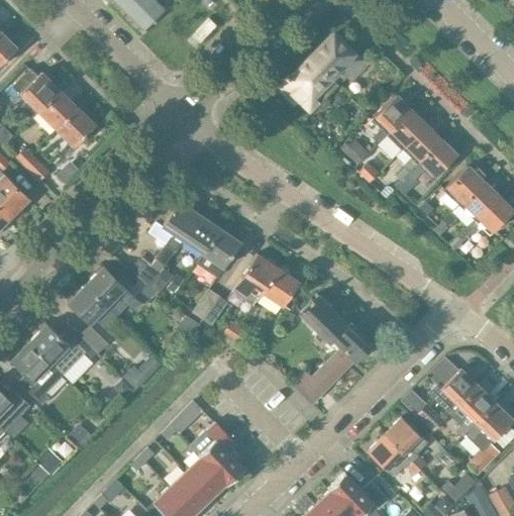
[(164,9),(153,0),(113,0),(144,29),(164,9)]
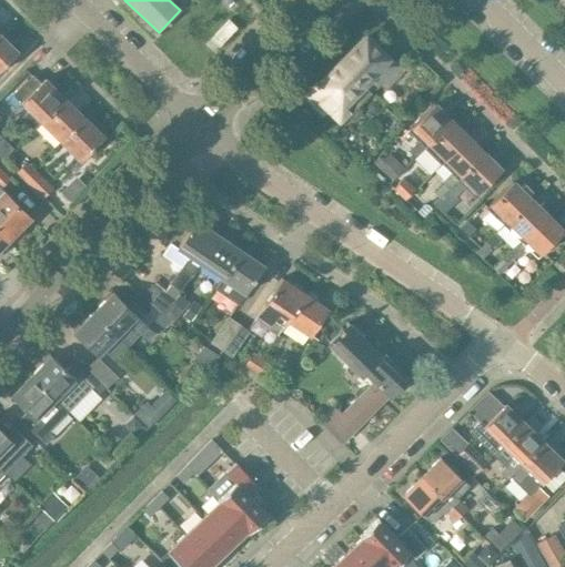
[(221,48),(240,29),(232,21),(213,40),(221,48)]
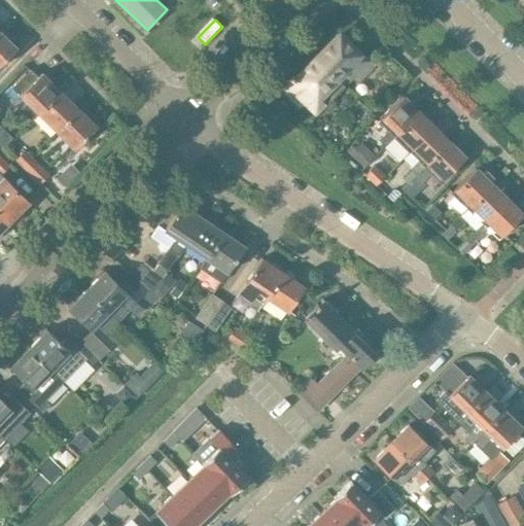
[(0,68),(19,49),(0,32),(0,31),(0,68)]
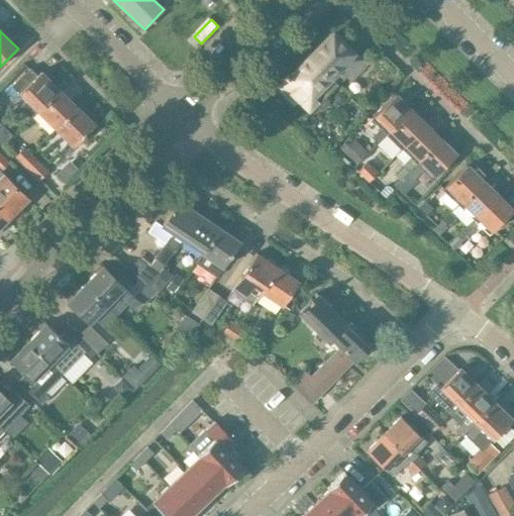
[(369,65),(355,52),(354,53),(345,43),(345,41),(340,36),(337,36),(335,33),(323,46),(320,46),(314,53),(314,55),(312,58),(339,84),(348,75),(353,80),(369,65)]
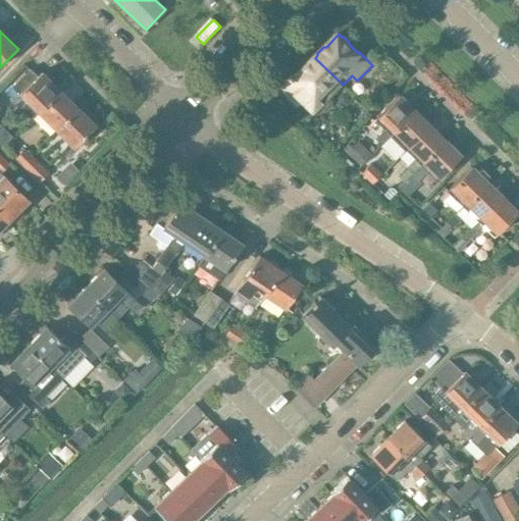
[(334,93),(343,85),(315,58),(297,76),(295,75),(283,89),(300,105),(304,101),(316,112),(318,110),(329,110),(334,104),(334,93)]
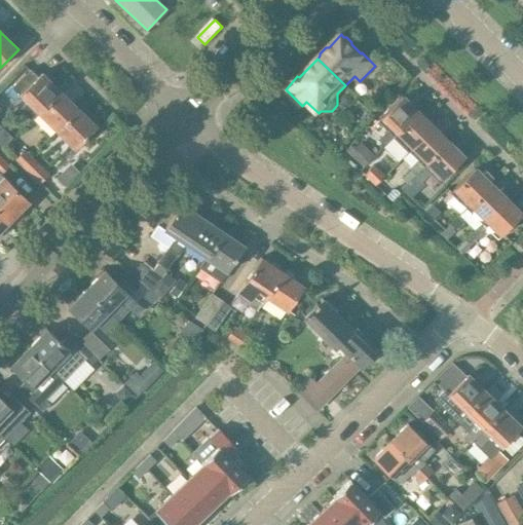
[(28,74),(14,88),(22,96),(30,103),(22,111),(33,121),(40,113),(41,114),(62,92),(43,74),(40,77),(33,71),(29,75),(28,74)]
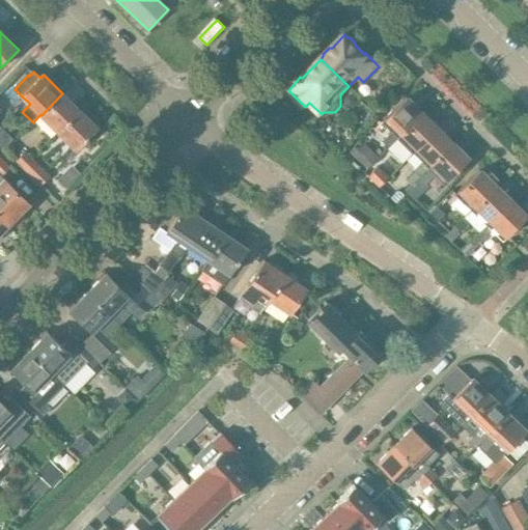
[(59,133),(81,110),(62,93),(42,115),(59,133)]
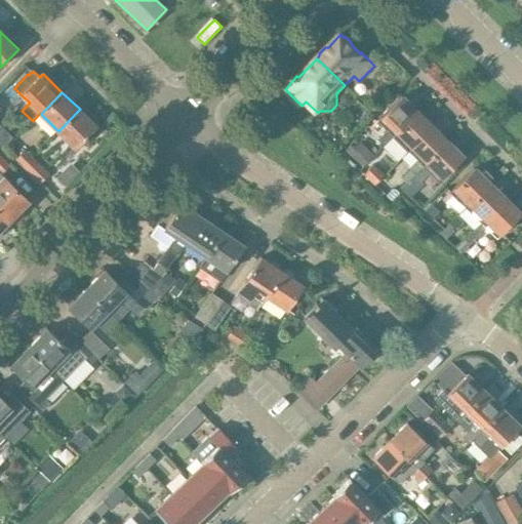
[(395,136),(418,112),(403,96),(378,121),(395,136)]
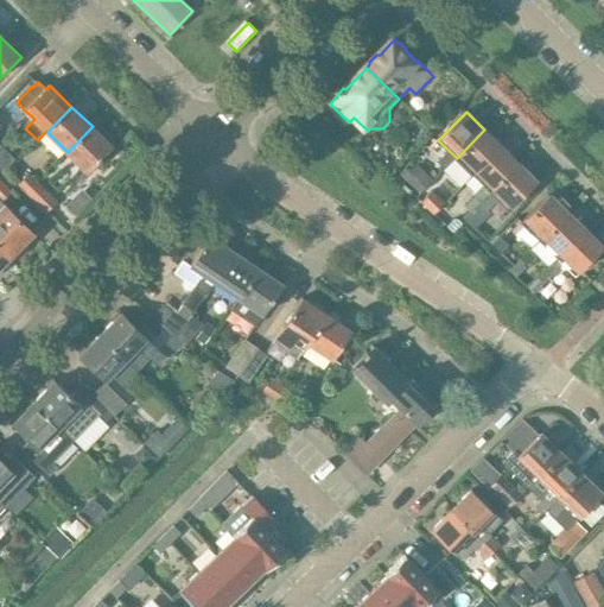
[(88,172),(113,147),(93,126),(68,152),(88,172)]
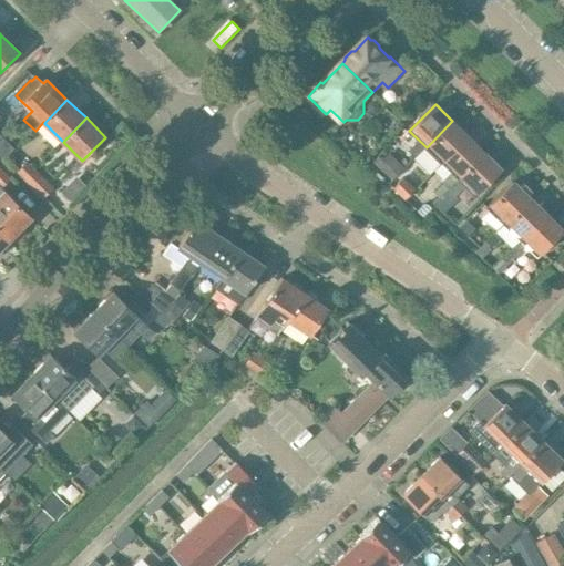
[(442,164),(469,137),(452,121),(427,147),(442,164)]
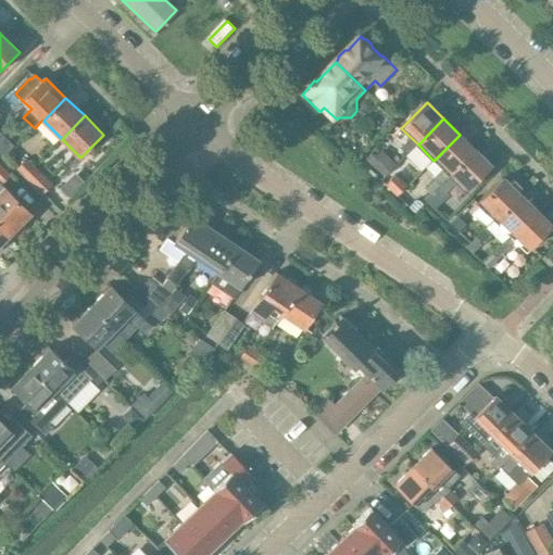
[(450,176),(476,151),(460,135),(434,161),(450,176)]
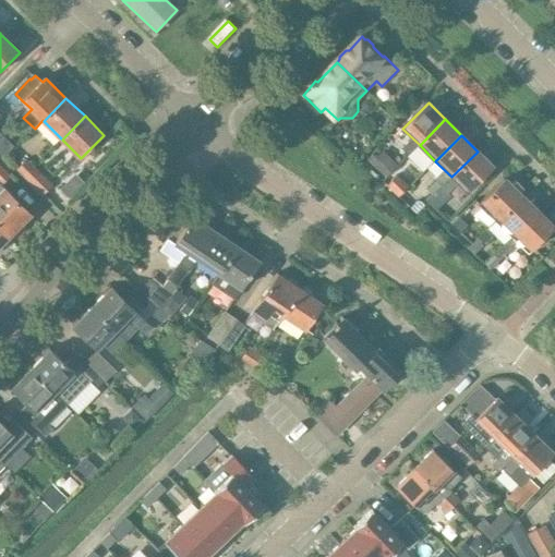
[(385,152),(373,165),(387,178),(399,166),(385,152)]
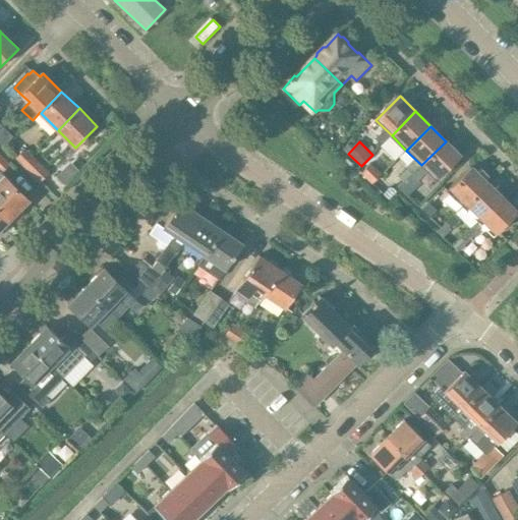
[(437,180),(461,156),(446,141),(421,165),(437,180)]
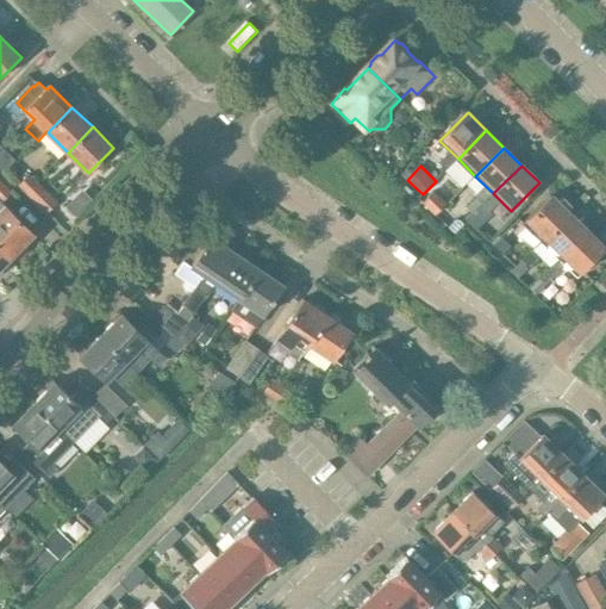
[(26,192),(37,182),(30,175),(19,185),(26,192)]
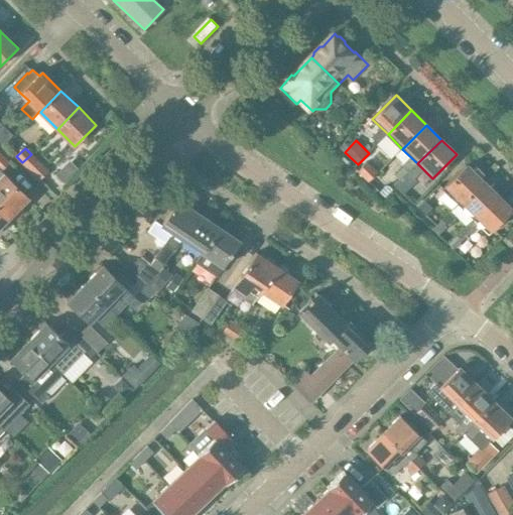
[(30,199),(2,172),(11,163),(0,152),(0,208),(10,219),(30,199)]
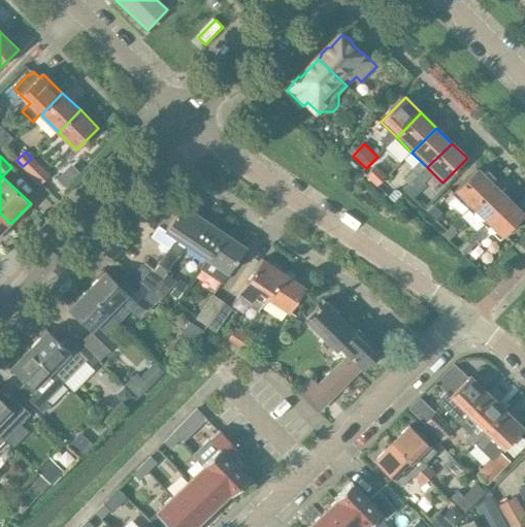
[(50,175),(32,158),(23,166),(41,185),(50,175)]
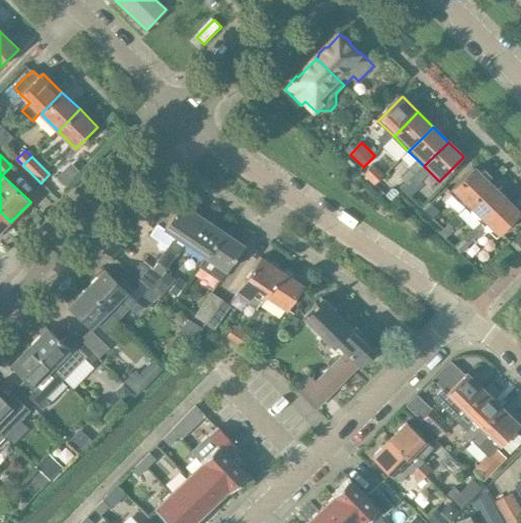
[(374,165),(363,174),(375,185),(385,176),(374,165)]
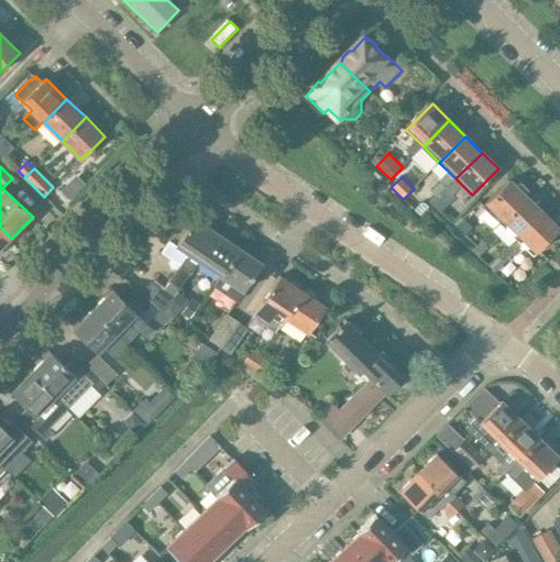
[(501,223),(527,197),(511,180),(484,207),(501,223)]
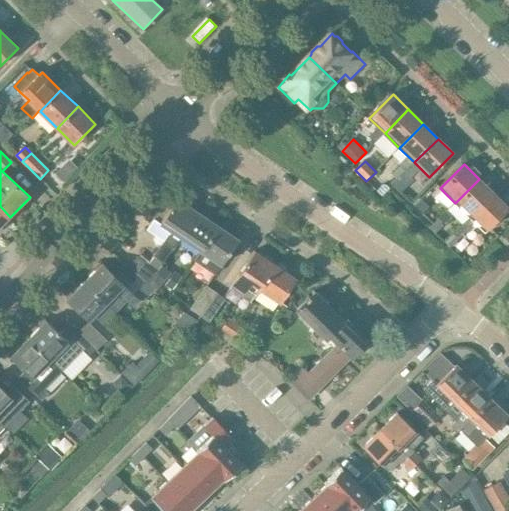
[(470,218),(494,194),(479,179),(455,203),(470,218)]
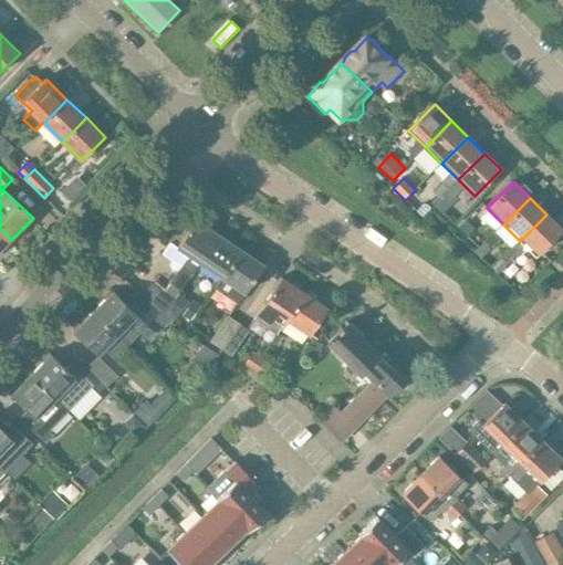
[(501,260),(493,268),(499,273),(507,265),(517,255),(519,258),(528,249),(537,258),(562,232),(562,230),(546,215),(520,241),(501,260)]
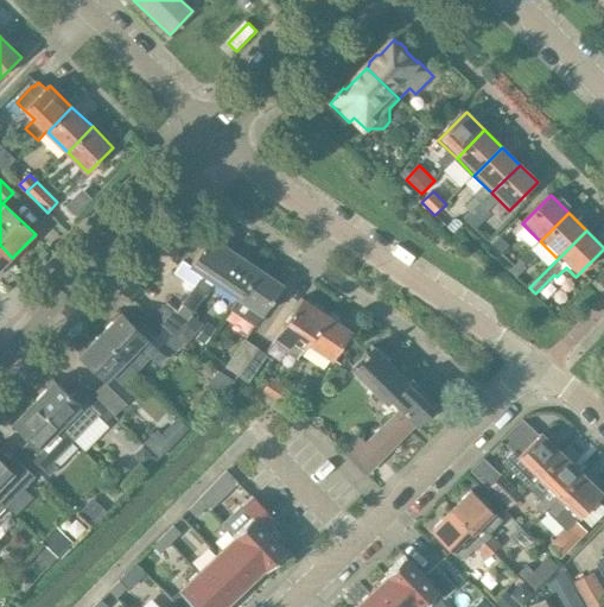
[(216,282),(236,252),(213,235),(192,265),(204,273),(183,304),(195,313),(216,282)]
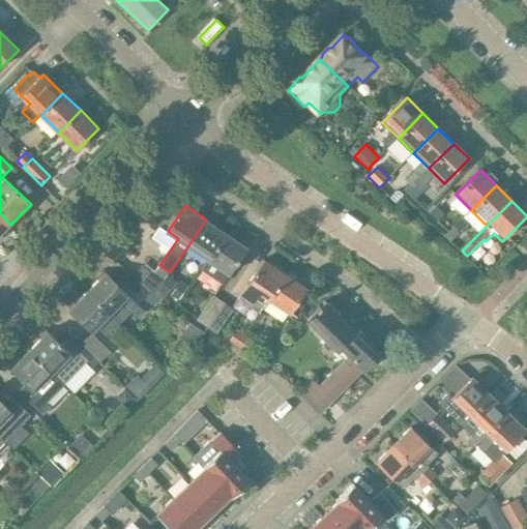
[(438,207),(431,214),(438,221),(444,214),(438,207)]
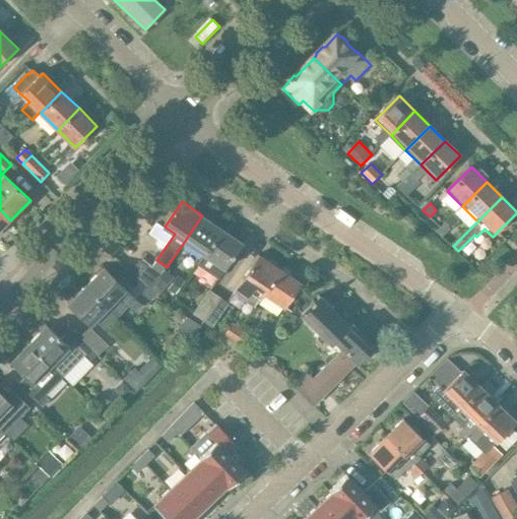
[(0,231),(10,220),(0,209),(0,231)]
